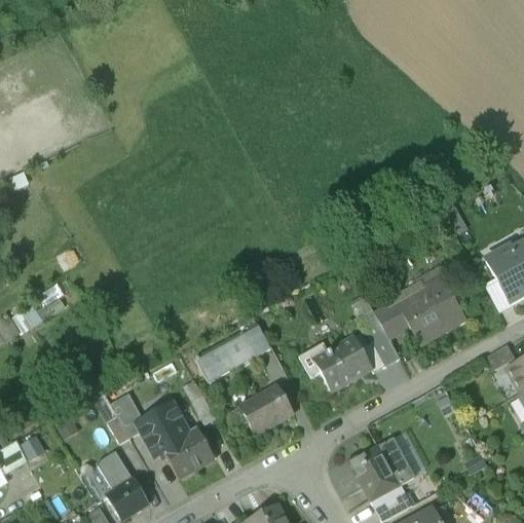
[(523,245),(515,250),(512,246),(486,260),(503,290),(506,289),(513,301),(523,295),(523,245)]
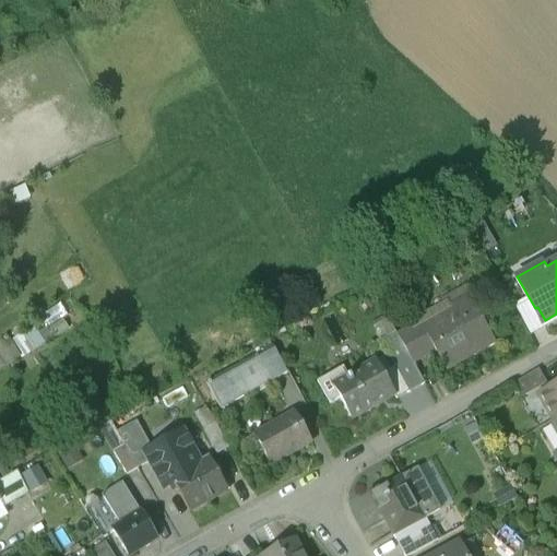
[(459,310),(418,333),(428,352),(438,346),(450,368),(451,367),(450,364),(480,347),(482,351),(498,341),(481,310),(483,309),(474,293),(455,304),(459,310)]
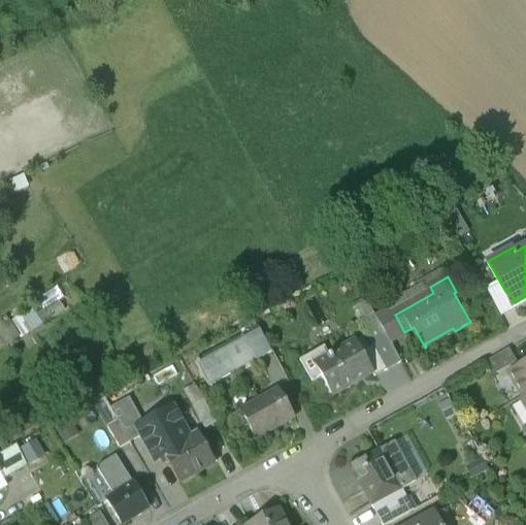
[(395,315),(391,307),(377,316),(391,339),(404,332),(395,315)]
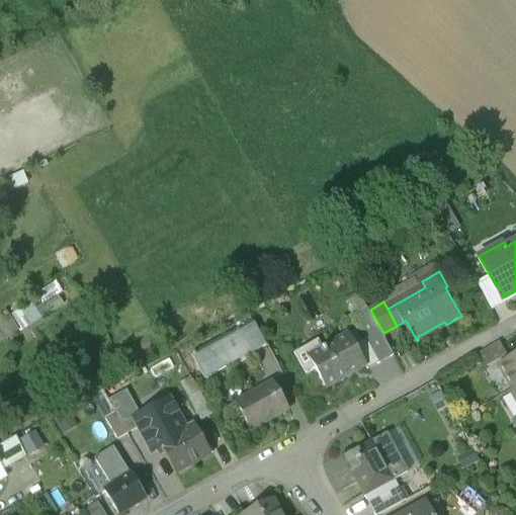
[(370,310),(369,308),(356,315),(369,338),(383,361),(396,354),(370,310)]
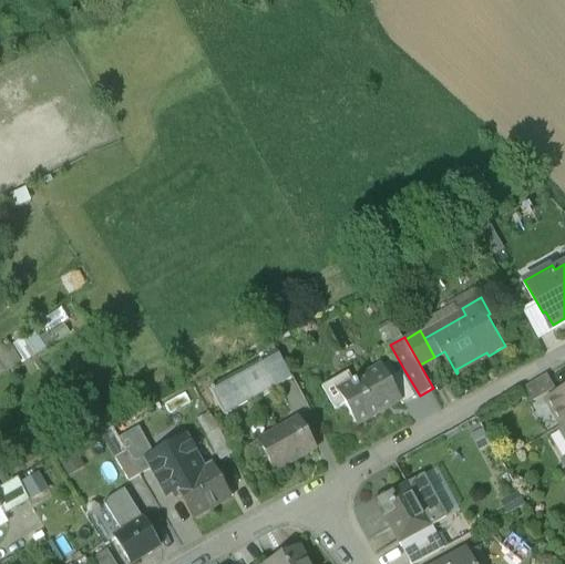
[(0,375),(19,366),(8,341),(0,345),(0,375)]
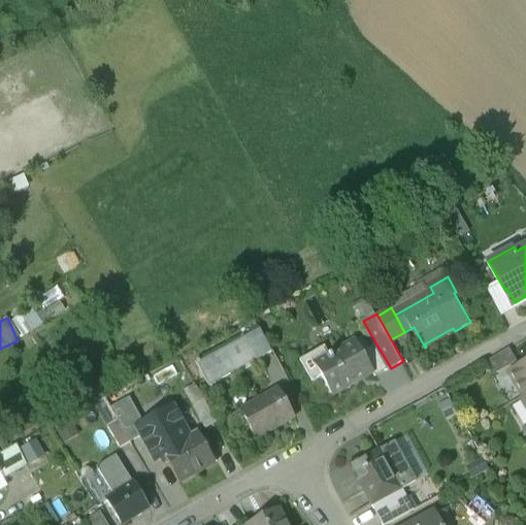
[(259,325),(198,360),(211,385),(273,351),(259,325)]
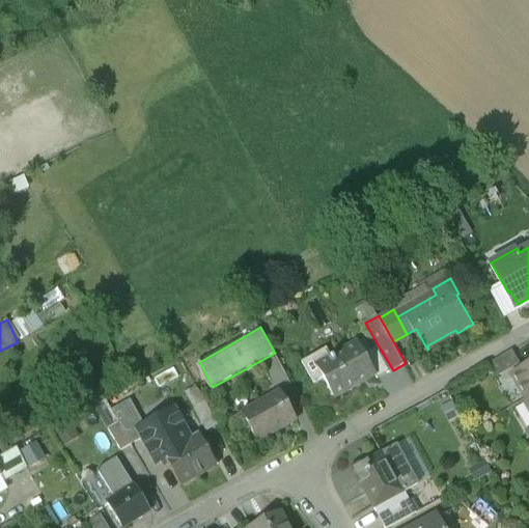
[(361,341),(336,356),(335,355),(334,355),(330,346),(305,361),(316,382),(327,376),(339,396),(379,373),(367,353),(361,341)]
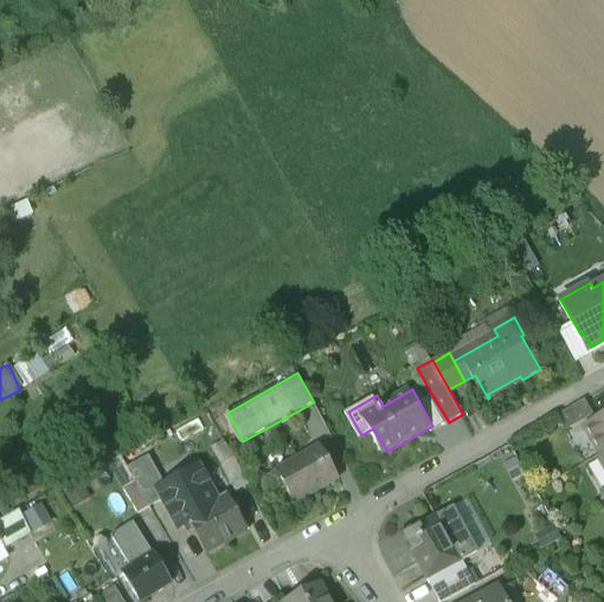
[(432,395),(419,402),(432,426),(436,431),(449,422),(432,395)]
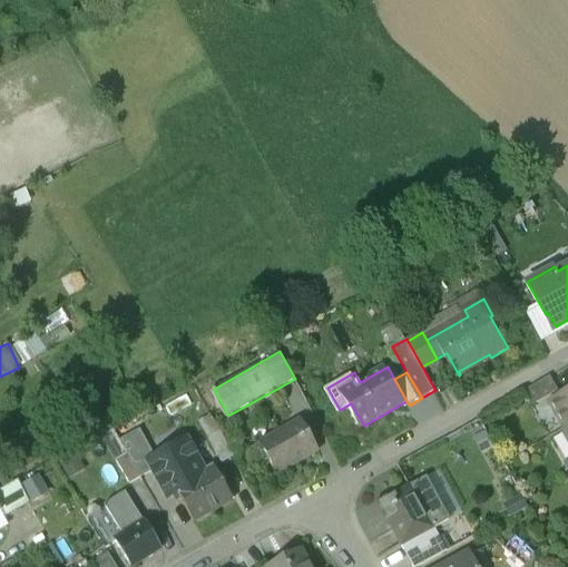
[(554,377),(526,391),(532,403),(559,389),(554,377)]
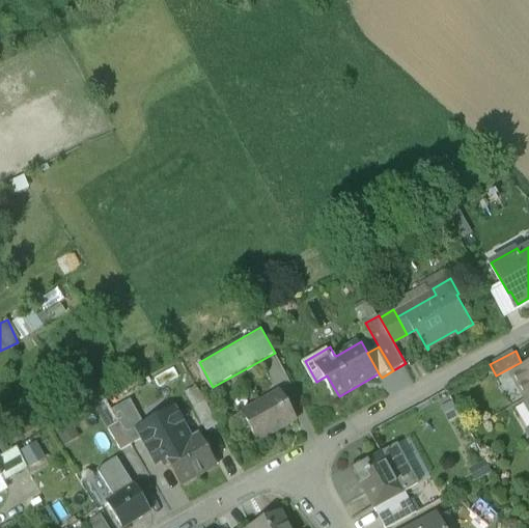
[(528,362),(513,371),(528,396),(528,362)]
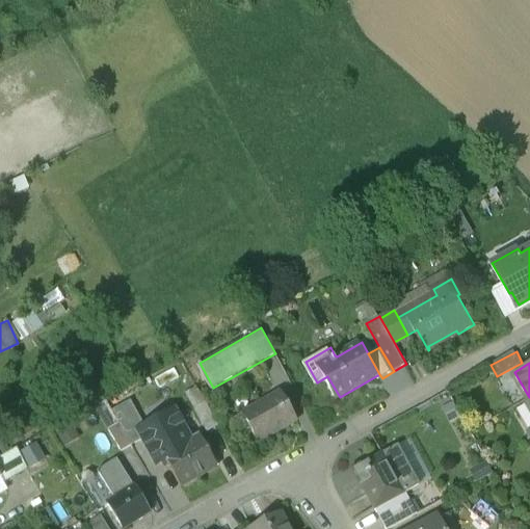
[(219,424),(197,387),(187,392),(208,430),(219,424)]
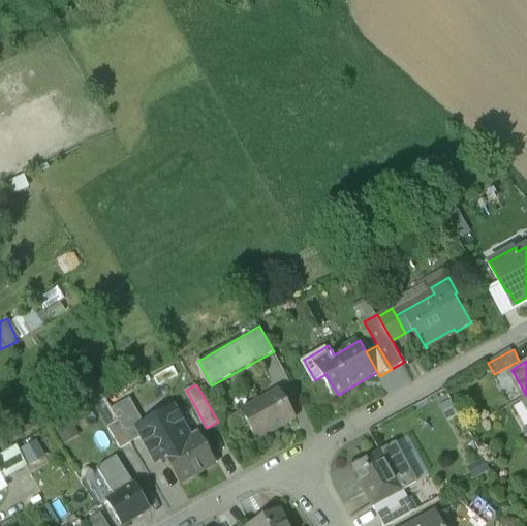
[(280,390),(247,407),(242,410),(251,426),(257,438),(296,418),(280,390)]
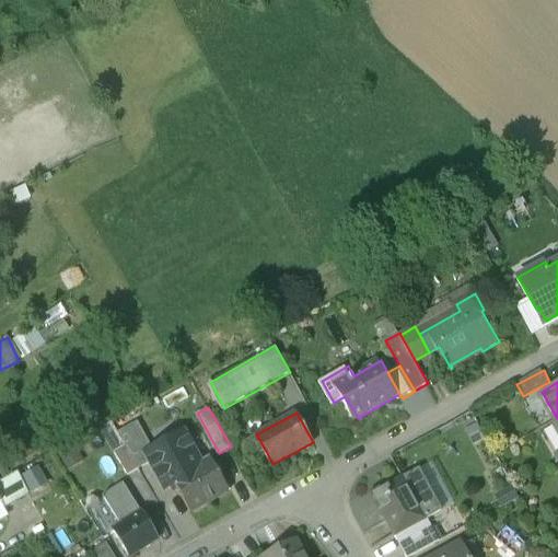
[(138,420),(119,431),(127,444),(140,466),(150,461),(147,454),(154,450),(138,420)]
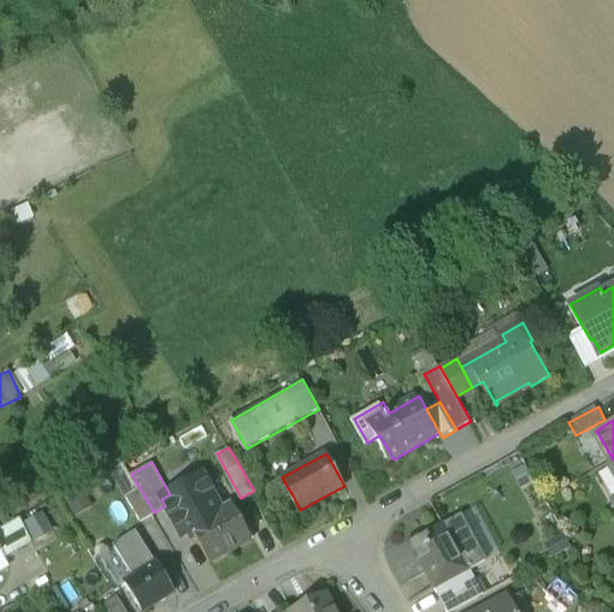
[(170,494),(161,499),(165,506),(179,533),(192,527),(190,524),(218,509),(212,499),(216,497),(204,476),(170,494)]
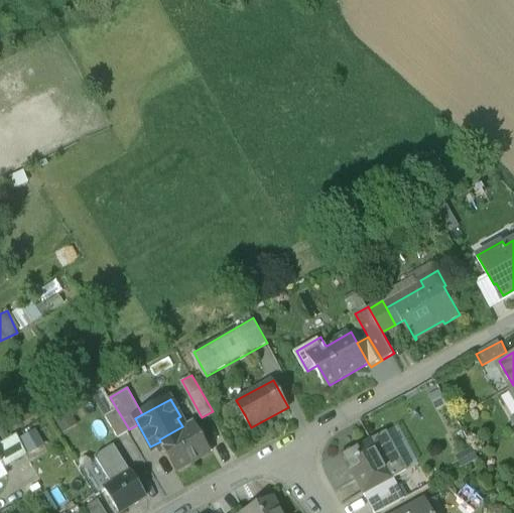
[(245,415),(236,400),(225,406),(233,421),(245,415)]
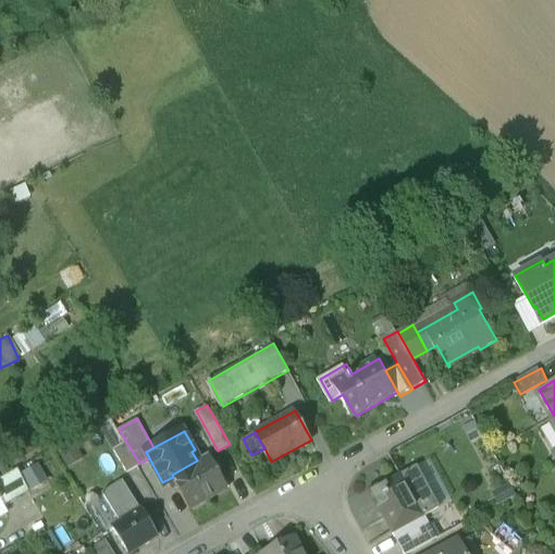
[(126,442),(115,448),(128,470),(139,464),(126,442)]
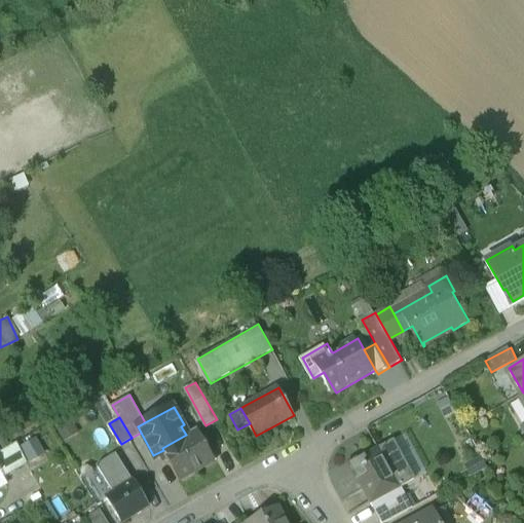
[(186,435),(162,448),(163,450),(179,479),(216,458),(198,427),(186,435)]
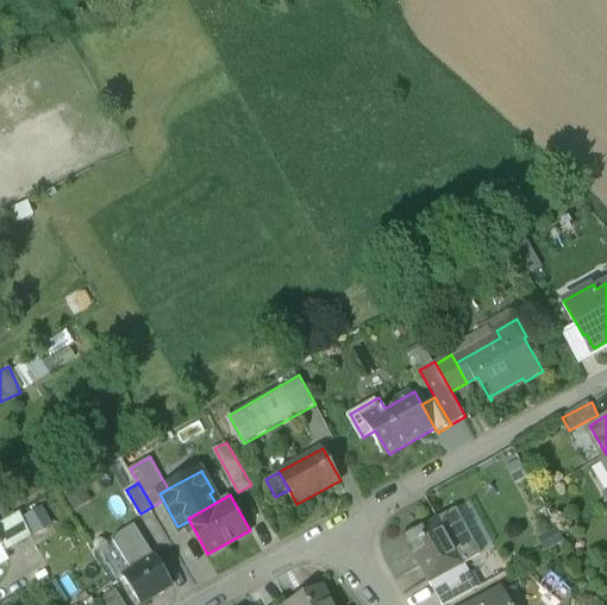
[(0,518),(0,524),(11,544),(36,531),(24,508),(0,518)]
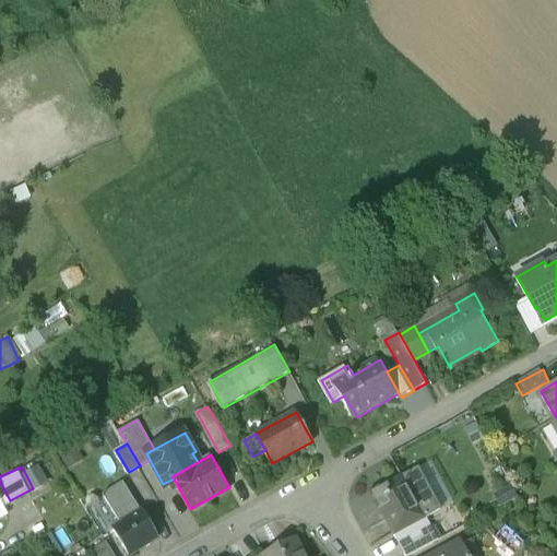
[(419,466),(372,492),(395,532),(426,516),(441,507),(419,466)]
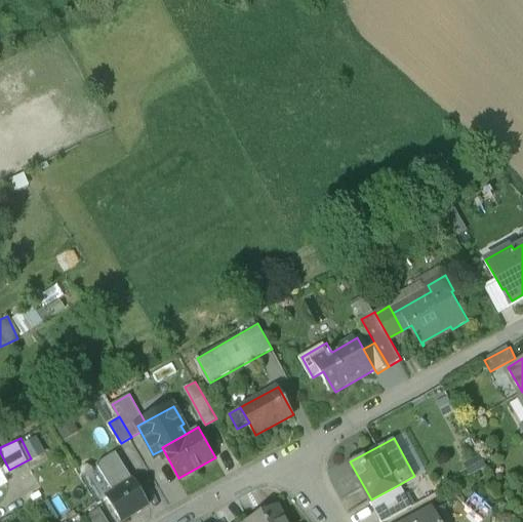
[(149,504),(117,451),(97,464),(115,491),(108,495),(122,520),(149,504)]
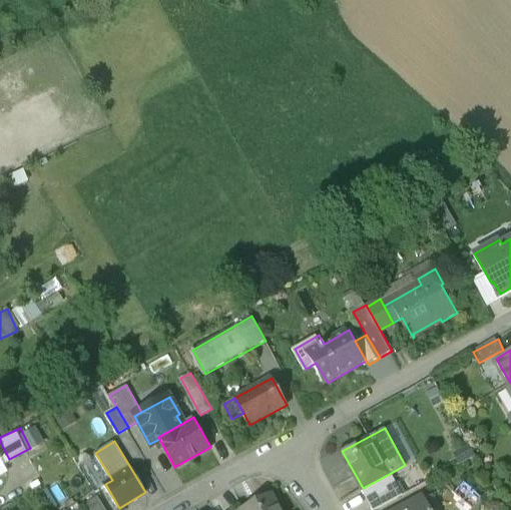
[(391,473),(363,488),(374,509),(403,494),(391,473)]
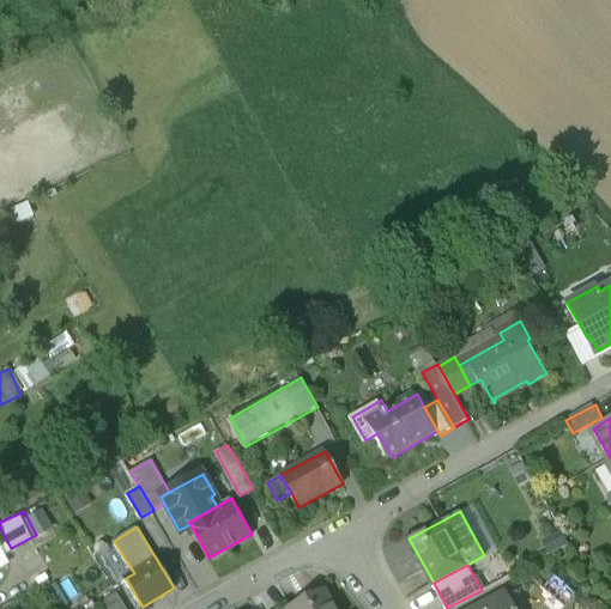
[(337,608),(324,585),(280,608),(337,608)]
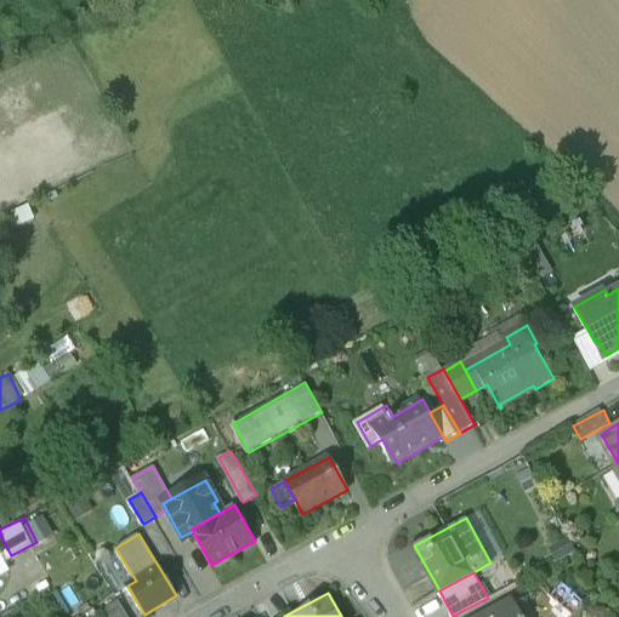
[(134,616),(124,596),(109,604),(115,616),(134,616)]
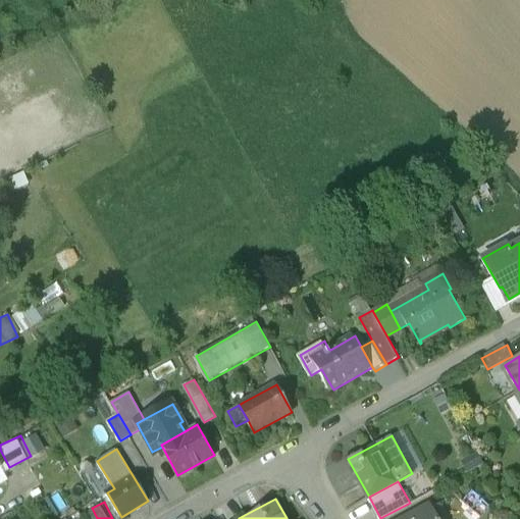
[(436,518),(430,507),(407,518),(436,518)]
